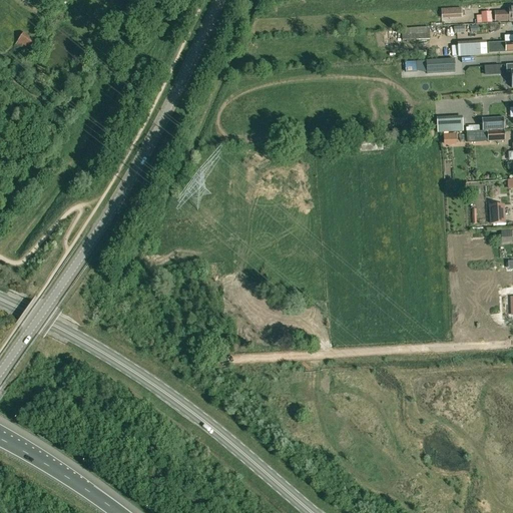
[(461,8),(451,8),(452,18),(453,18),(462,17),(461,8)]
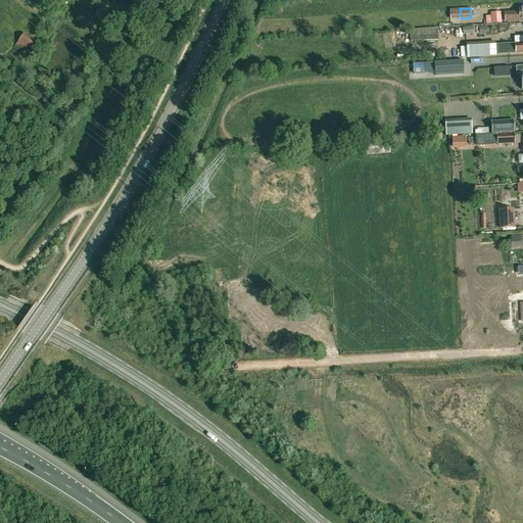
[(522,9),(519,9),(519,12),(505,12),(505,21),(520,20),(520,21),(522,20),(522,9)]
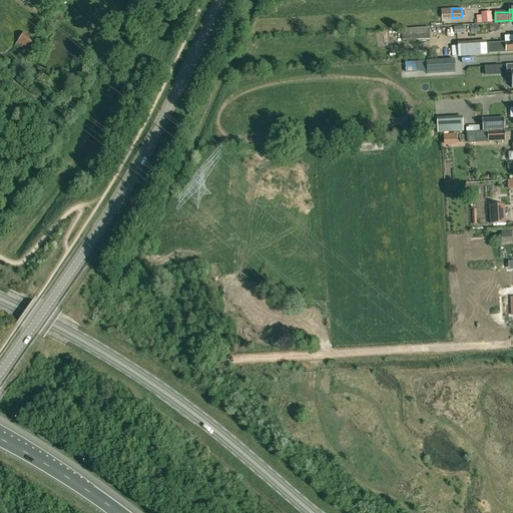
[(492,23),(491,12),(481,13),(481,16),(477,16),(477,24),(492,23)]
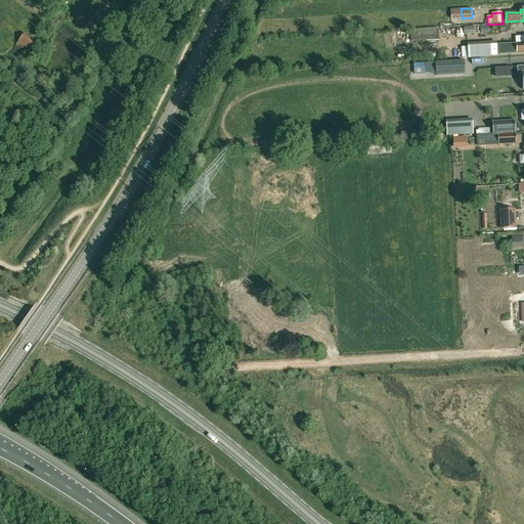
[(411,30),(409,30),(410,41),(438,40),(438,28),(411,30)]
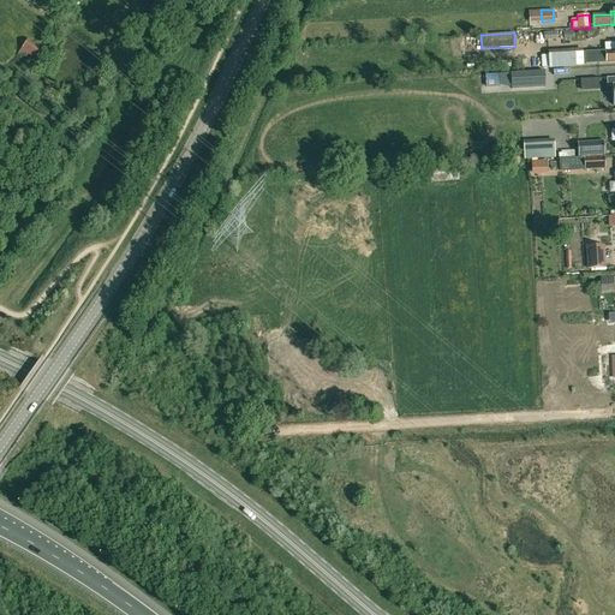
[(29,54),(36,45),(29,39),(18,54),(24,59),(28,54),(29,54)]
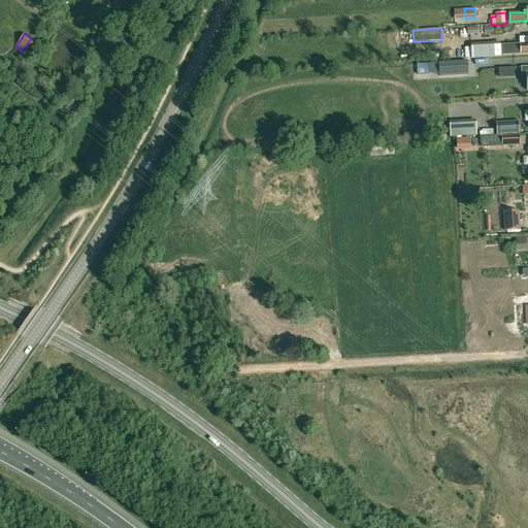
[(36,41),(31,38),(25,46),(30,51),(36,41)]
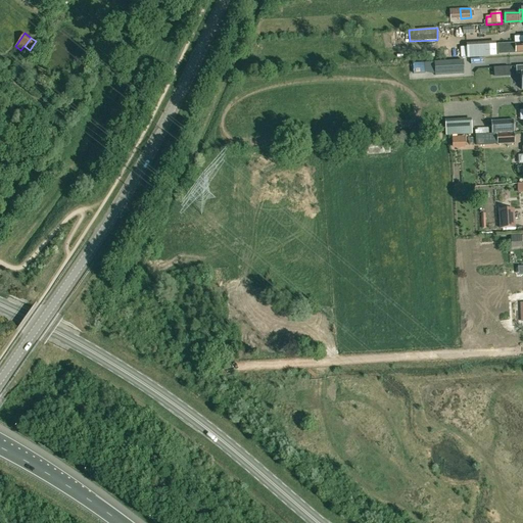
[(496,56),(495,42),(466,44),(467,58),(496,56)]
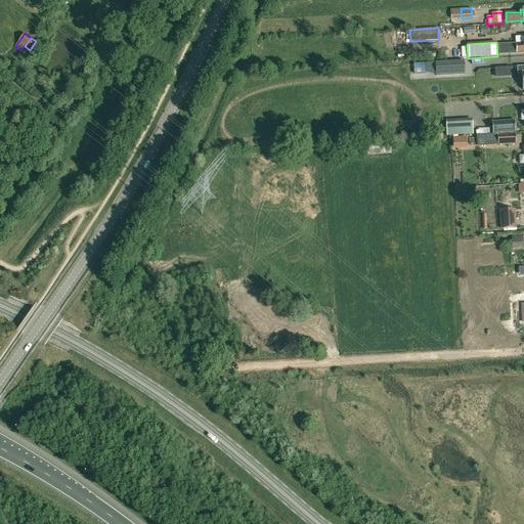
[(523,44),(520,45),(519,43),(498,44),(499,54),(523,52),(523,44)]
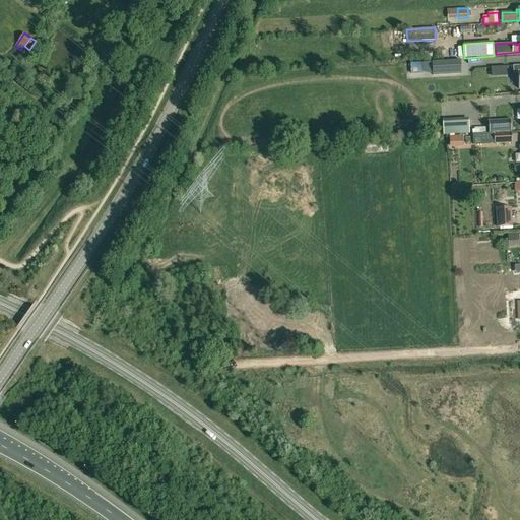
[(433,74),(434,74),(461,73),(460,60),(432,62),(432,65),(433,74)]
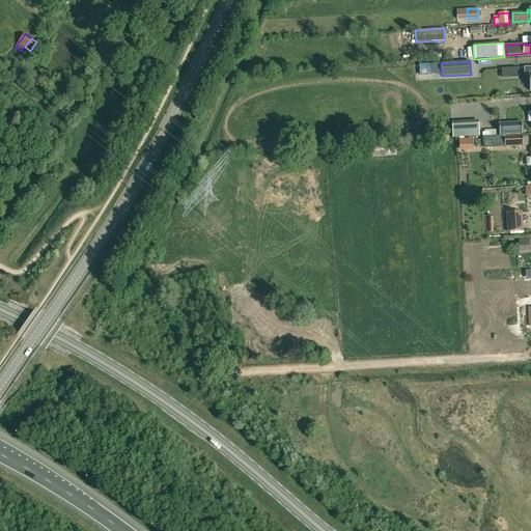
[(451,121),(452,138),(479,137),(478,120),(451,121)]
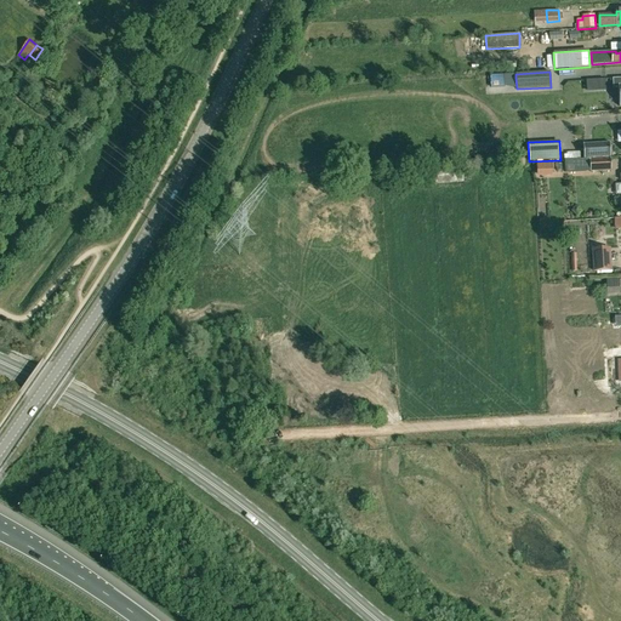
[(609,143),(584,144),(585,158),(610,157),(609,143)]
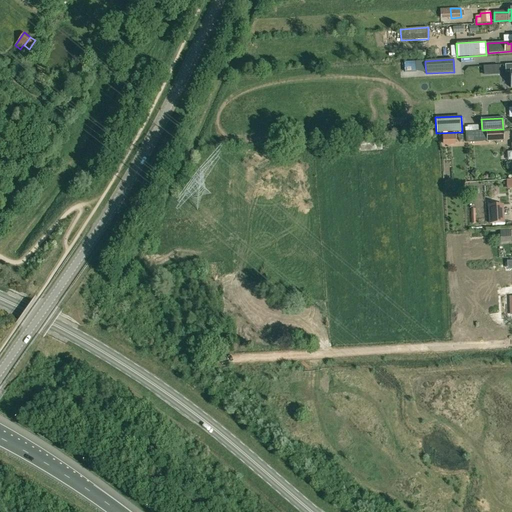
[(486,141),(486,132),(486,131),(465,132),(466,142),(486,141)]
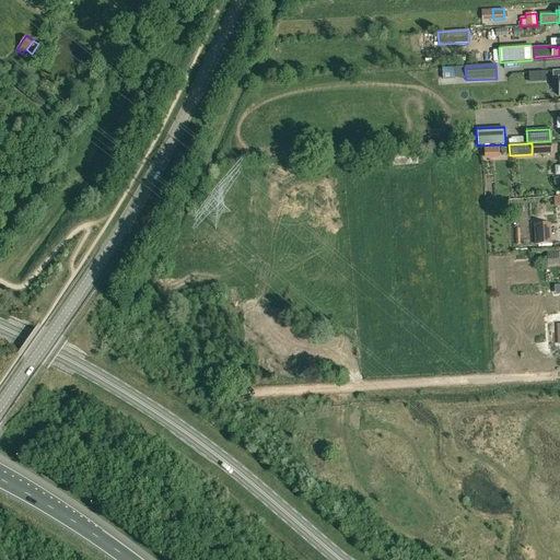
[(550,143),(532,144),(532,154),(551,153),(550,143)]
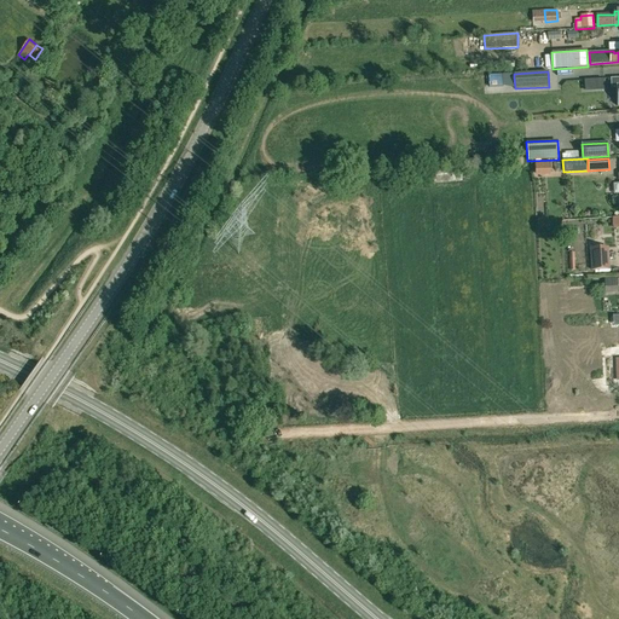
[(550,174),(549,161),(534,162),(534,175),(550,174)]
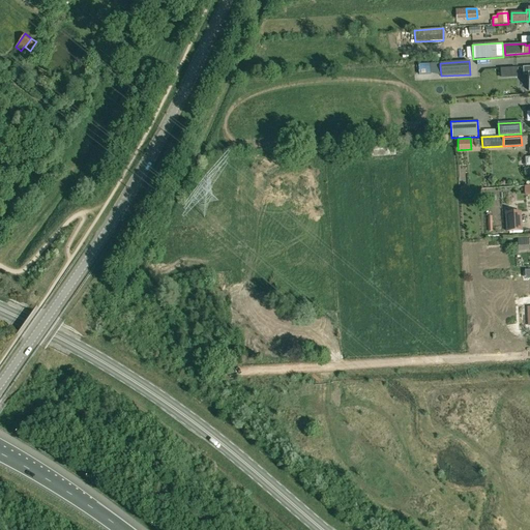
[(371,146),(371,150),(372,157),(395,155),(395,144),(371,146)]
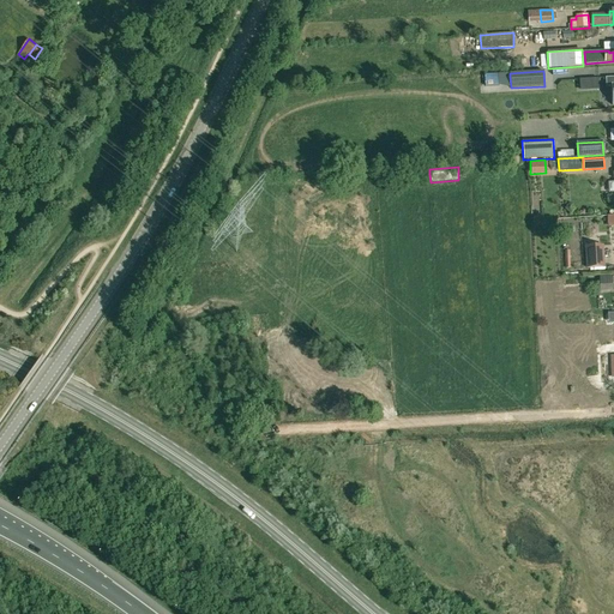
[(605,268),(603,245),(585,246),(587,269),(605,268)]
